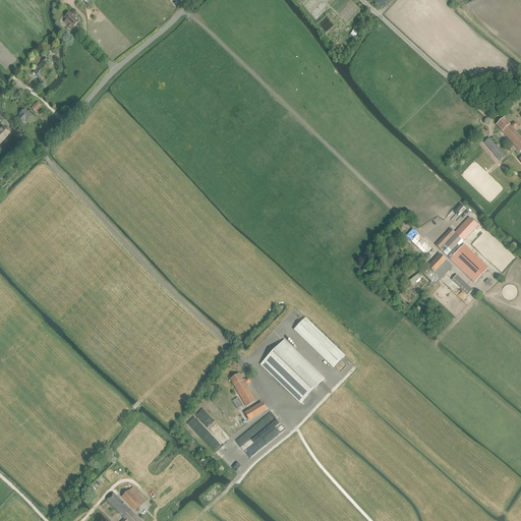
[(74,25),(78,20),(69,13),(64,18),(66,20),(64,22),(71,29),(74,25)]
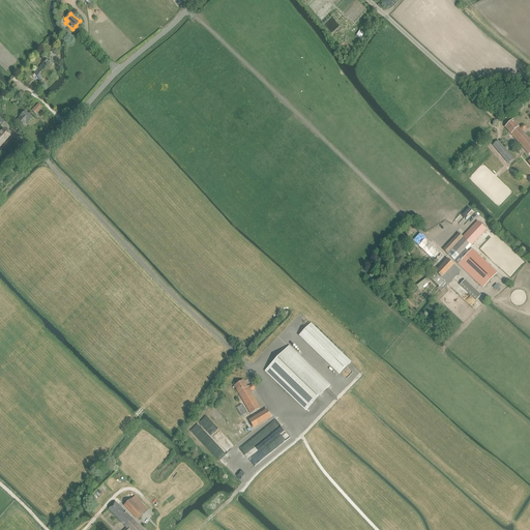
[(370,24),(375,18),(373,16),(366,21),(370,24)]
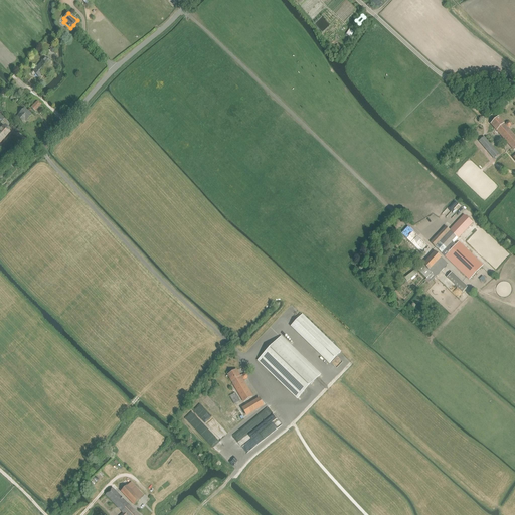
[(47,66),(50,62),(45,57),(41,61),(42,62),(33,72),(39,77),(48,67),(47,66)]
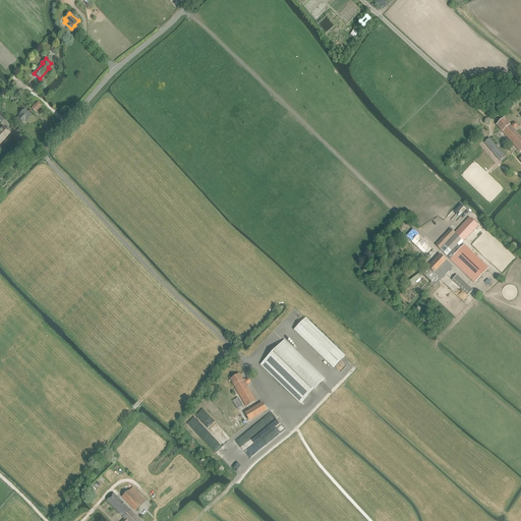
[(32,109),(36,113),(43,106),(39,102),(32,109)]
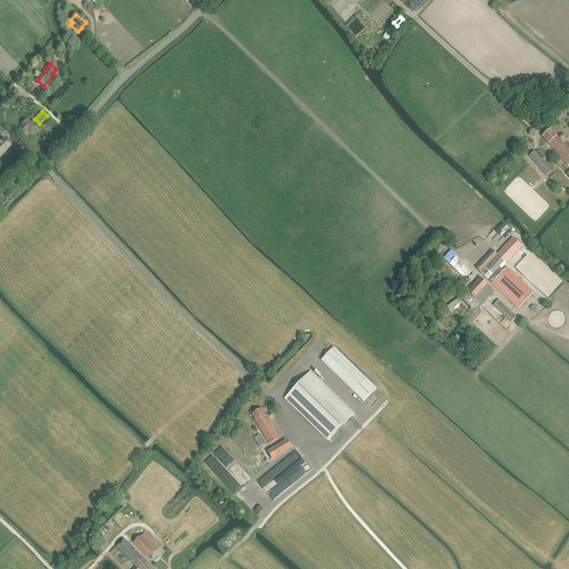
[(21,127),(19,129),(25,136),(28,132),(29,133),(36,127),(27,119),(21,126),(21,127)]
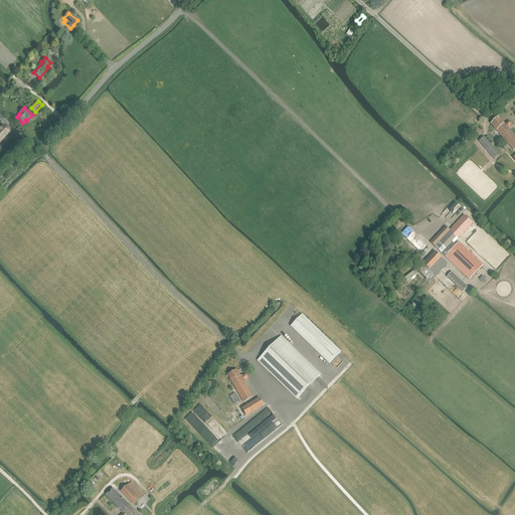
[(514,149),(514,136),(499,118),(491,124),(514,150),(514,149)]
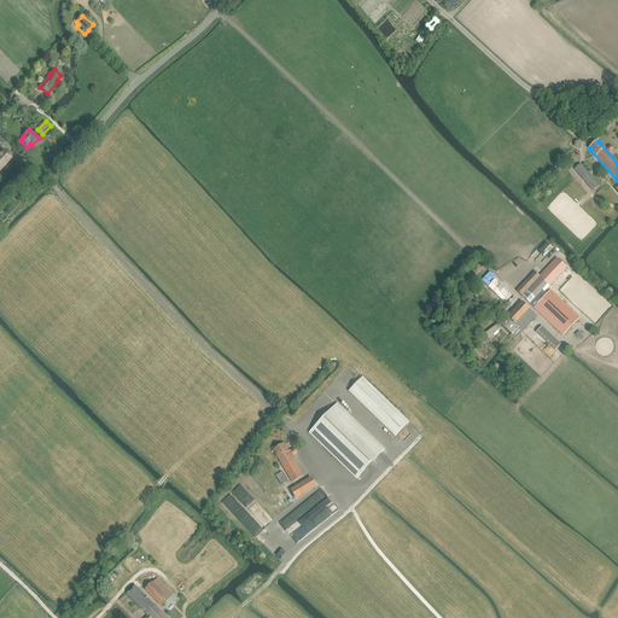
[(0,172),(12,158),(4,151),(0,153),(0,172)]
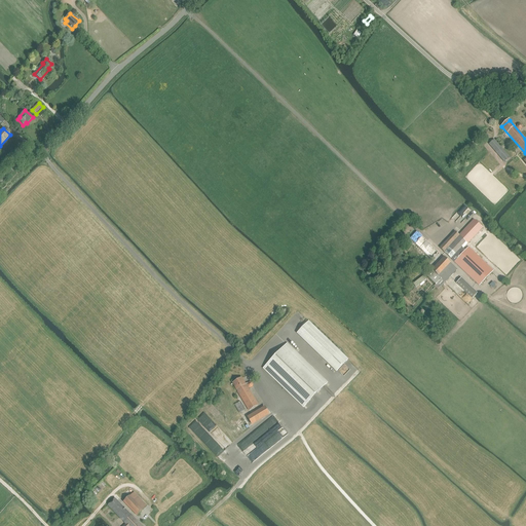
[(509,157),(499,147),(494,141),(490,145),(489,144),(485,148),(500,164),(509,157)]
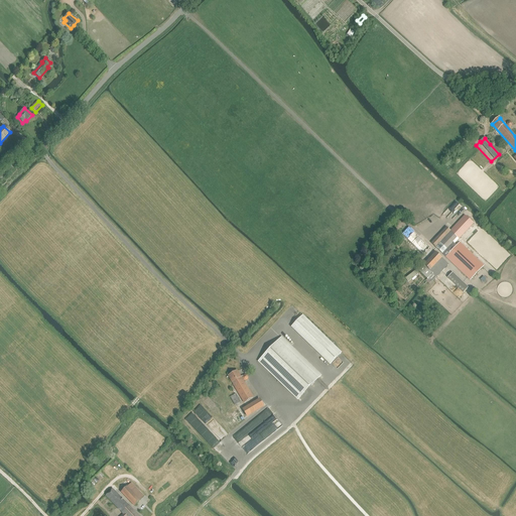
[(484,265),(464,246),(460,242),(457,246),(455,244),(474,224),(465,216),(450,231),(446,228),(431,243),(470,280),(484,265)]
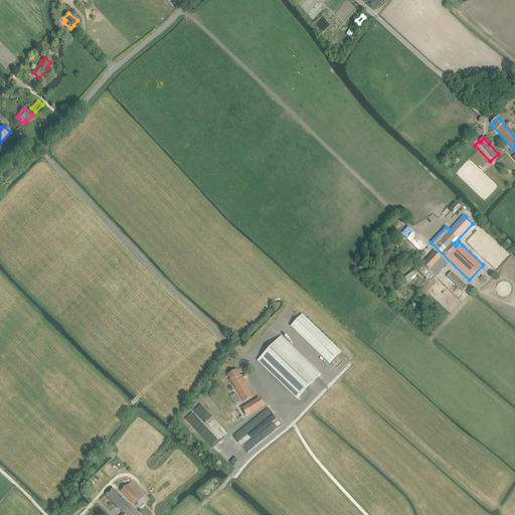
[(430,247),(427,245),(408,226),(401,234),(407,239),(422,254),(430,247)]
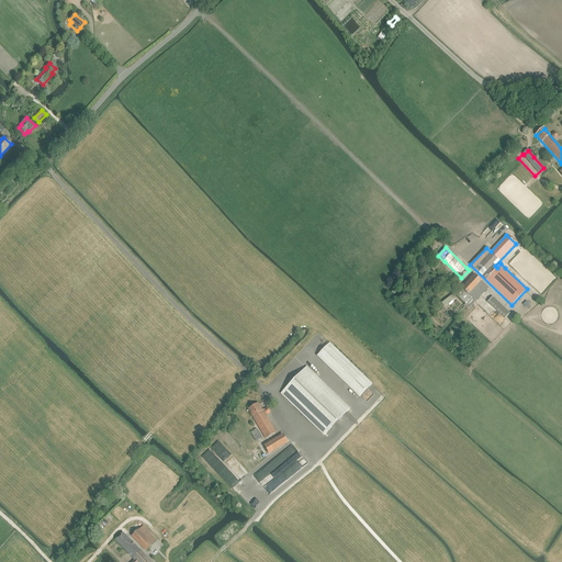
[(476,302),(484,293),(489,289),(482,282),(474,274),(462,289),(457,295),(470,307),(476,302)]
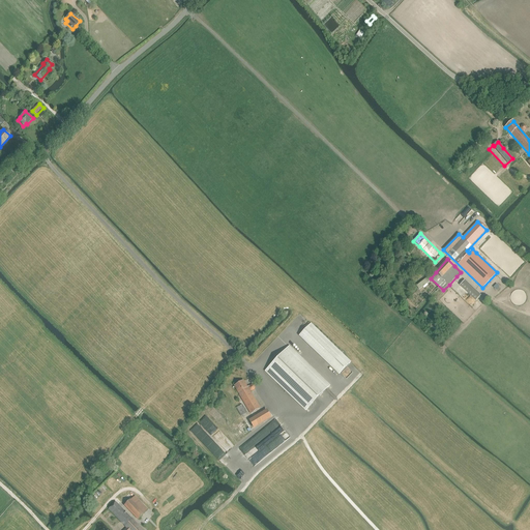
[(476,301),(480,297),(464,282),(460,286),(476,301)]
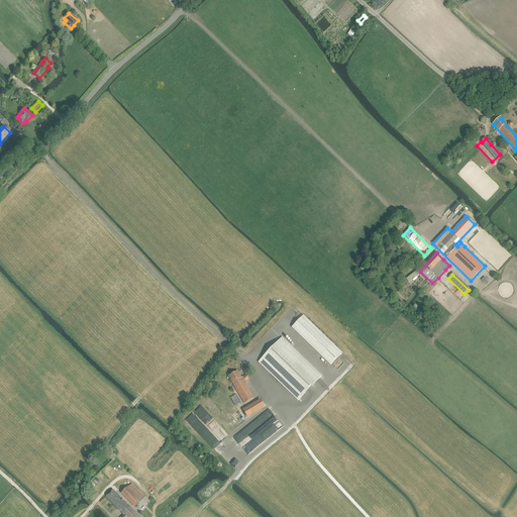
[(444,294),(441,290),(434,297),(438,301),(444,294)]
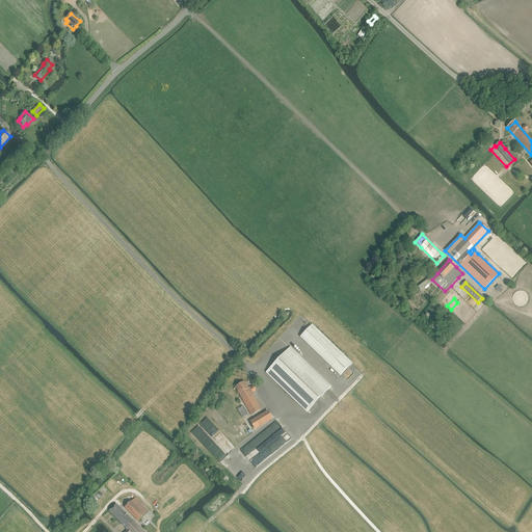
[(340,376),(352,364),(312,324),(299,337),(340,376)]
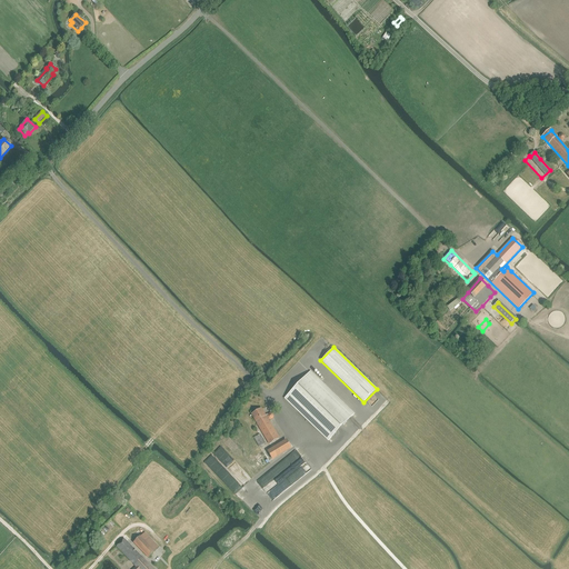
[(355,412),(311,371),(285,399),(328,440),(355,412)]
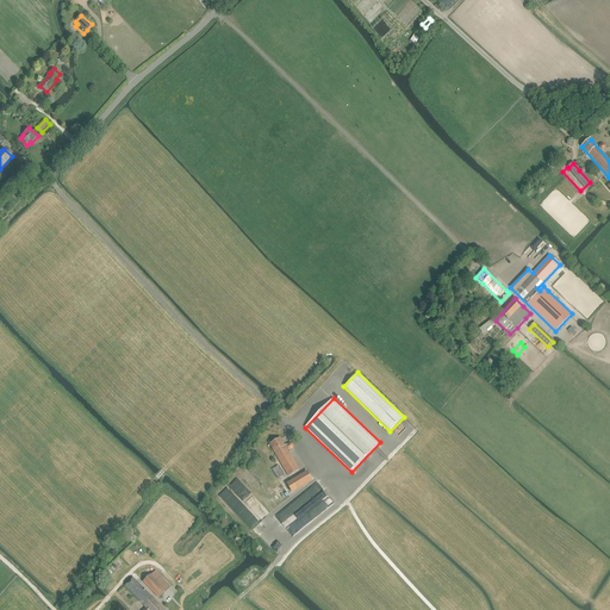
[(290,443),(285,446),(281,439),(271,446),(288,475),(299,470),(287,449),(291,450),(293,449),(293,446),(292,444),(290,443)]
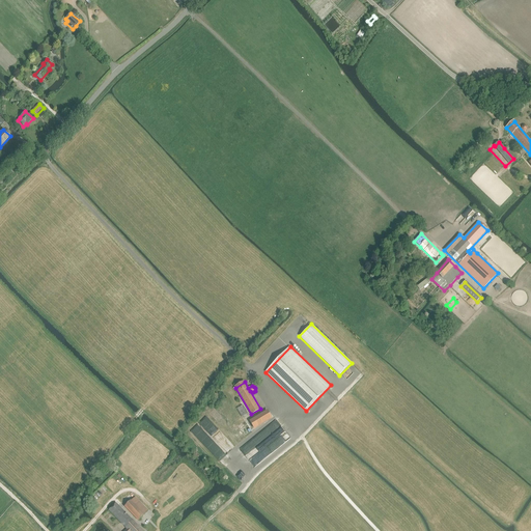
[(254,429),(272,419),(273,418),(268,410),(249,421),(254,429)]
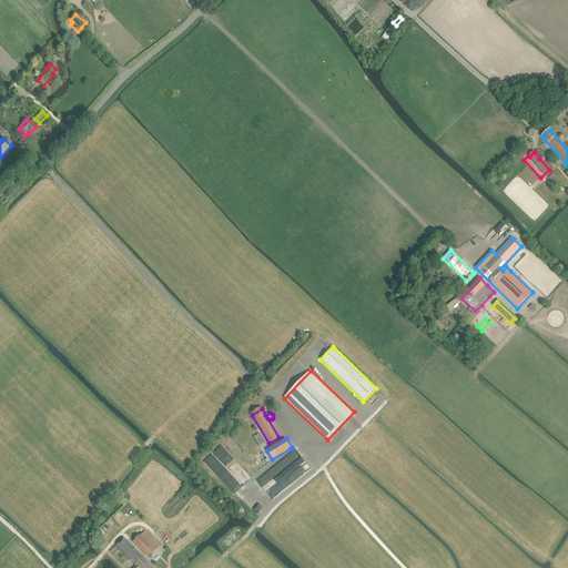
[(158,548),(143,534),(143,533),(133,541),(149,557),(158,548)]
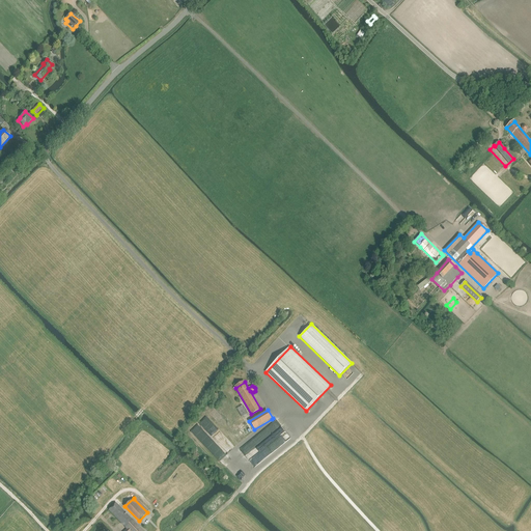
[(109,510),(114,515),(128,529),(124,530),(143,530),(116,503),(109,510)]
